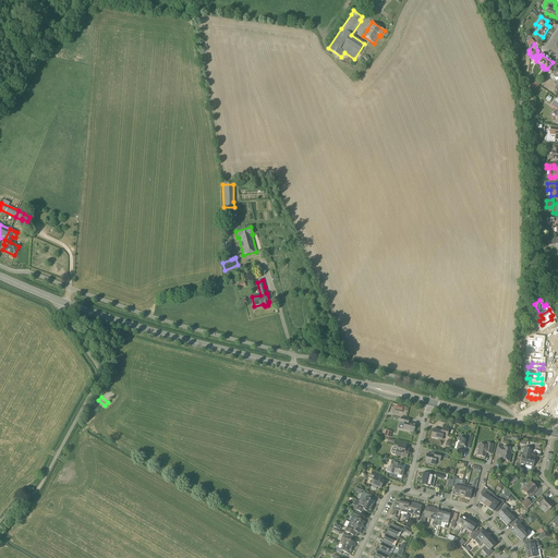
[(400,423),(398,428),(403,429),(403,431),(413,433),(415,425),(409,423),(409,420),(401,417),(400,423)]
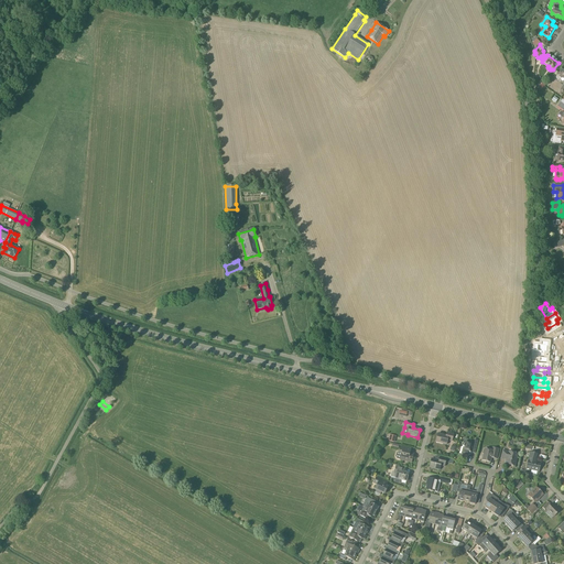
[(452,442),(454,434),(447,433),(446,436),(437,434),(435,442),(446,445),(447,441),(452,442)]
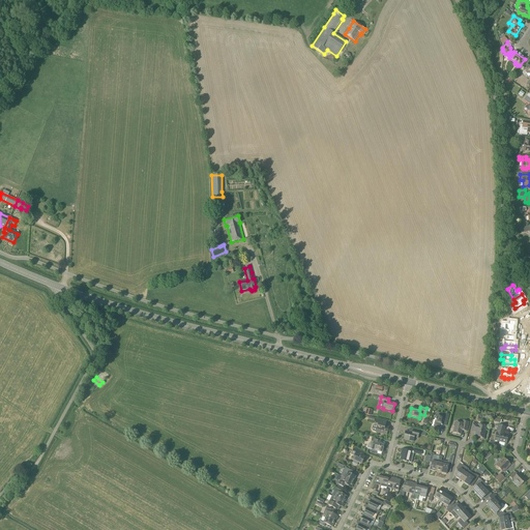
[(447,422),(449,414),(446,413),(445,417),(438,415),(436,416),(434,427),(440,429),(442,428),(442,425),(443,425),(444,421),(447,422)]
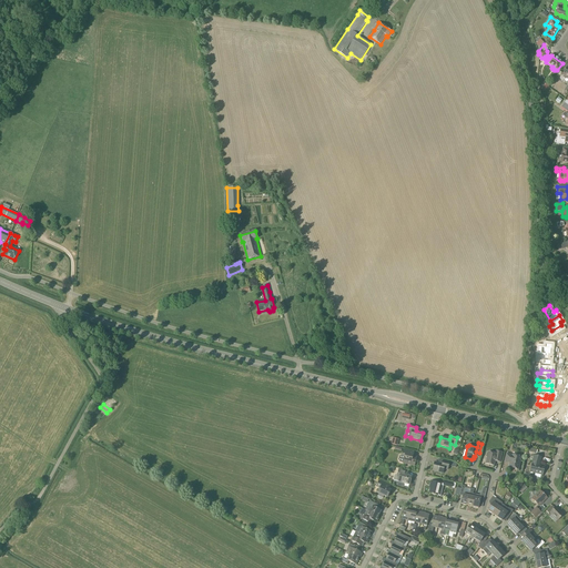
[(414,466),(416,457),(413,456),(414,453),(404,449),(402,455),(399,457),(398,460),(399,463),(403,464),(414,466)]
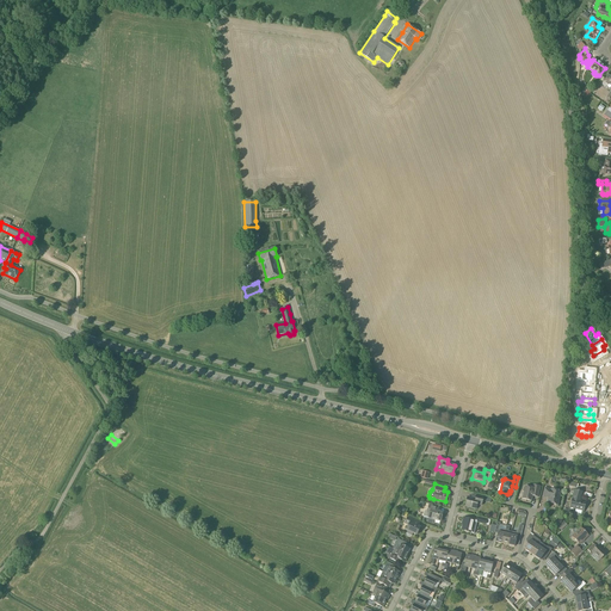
[(524,492),(523,499),(531,501),(532,497),(537,498),(539,487),(534,486),(532,488),(525,487),(524,487),(523,492),(524,492)]
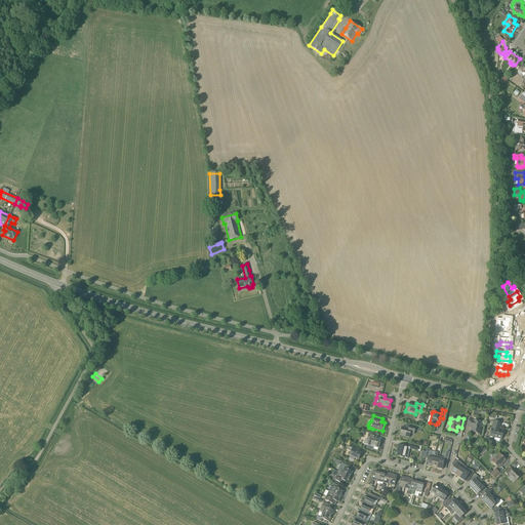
[(479,435),(482,422),(473,420),(468,419),(467,427),(471,429),(470,432),(479,435)]
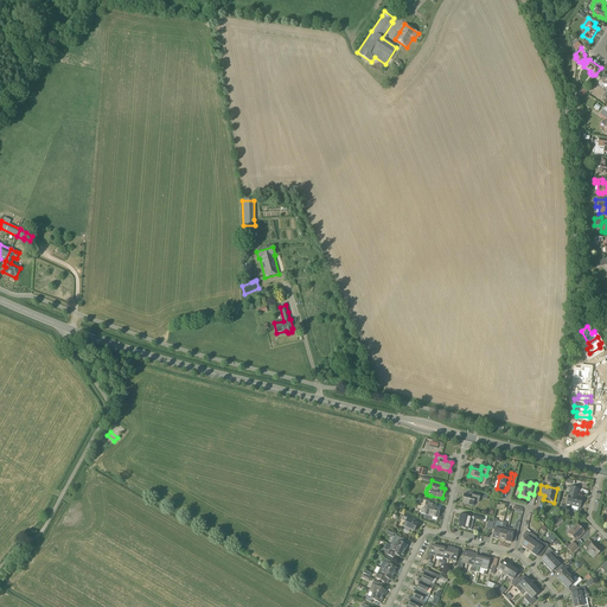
[(570,489),(567,505),(580,508),(582,499),(576,498),(579,490),(570,487),(567,486),(567,487),(570,489)]
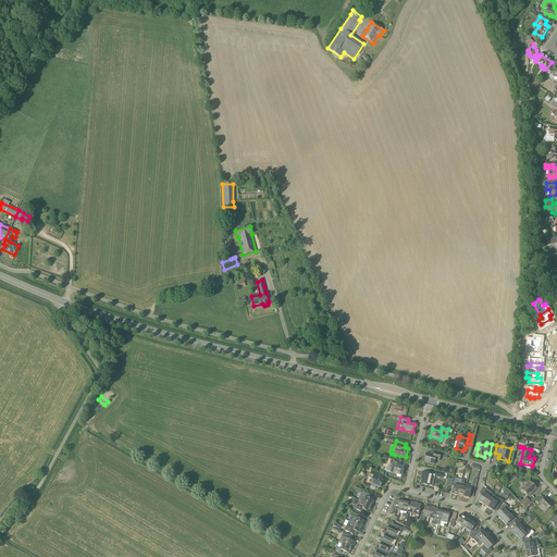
[(438,461),(441,454),(435,452),(434,456),(426,454),(424,461),(434,465),(435,460),(438,461)]
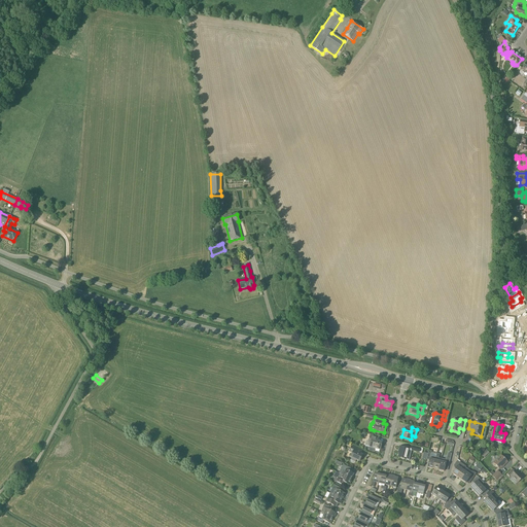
[(376,442),(377,437),(370,436),(369,441),(367,441),(366,441),(365,442),(364,445),(365,446),(366,447),(370,447),(380,450),(382,443),(376,442)]
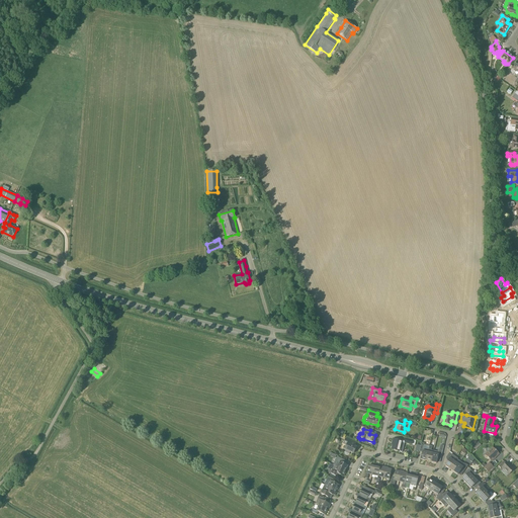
[(353,454),(356,447),(351,445),(352,441),(345,438),(343,444),(346,446),(344,450),(345,450),(344,452),(344,453),(344,454),(345,454),(346,455),(347,455),(348,455),(349,455),(350,452),(353,454)]
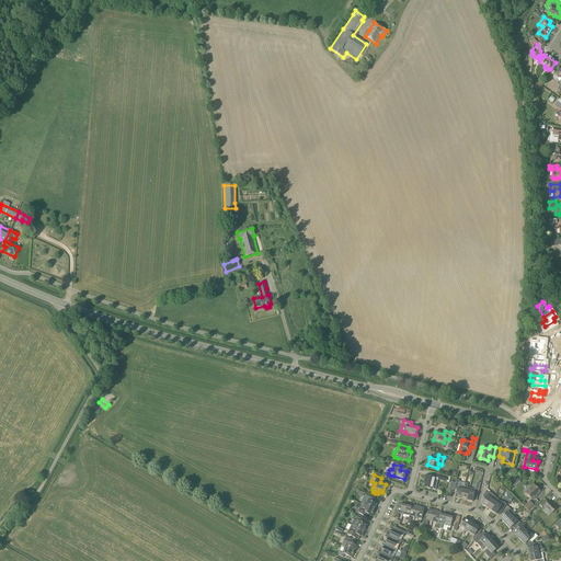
[(432,490),(435,478),(425,476),(424,480),(425,480),(424,488),(432,490)]
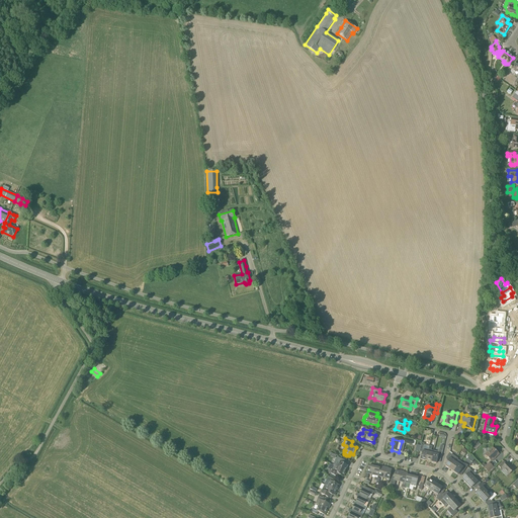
[(428,450),(425,449),(425,447),(424,446),(424,443),(421,443),(421,446),(419,451),(422,452),(420,459),(425,461),(428,450)]
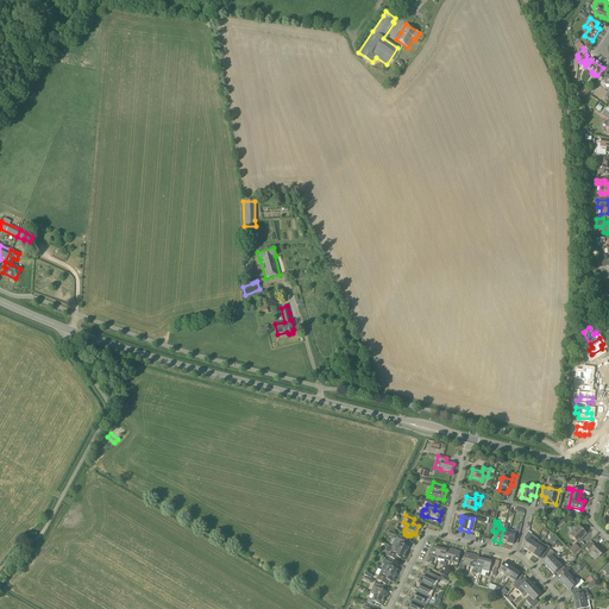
[(509,534),(510,531),(507,529),(508,525),(504,525),(503,529),(500,542),(507,544),(509,534)]
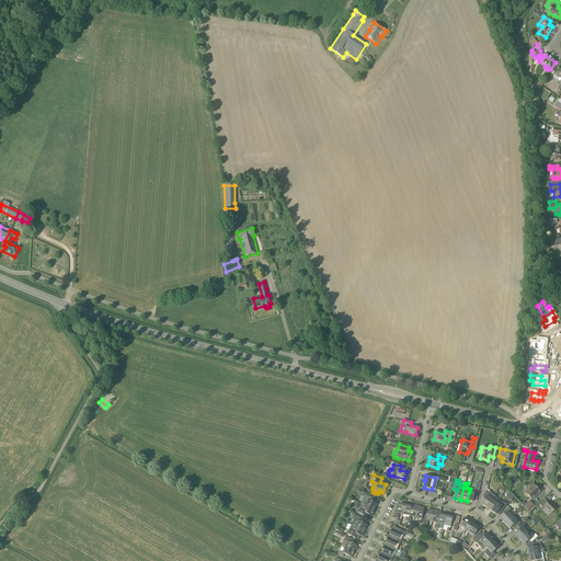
[(540,492),(534,485),(530,489),(530,488),(526,491),(527,492),(526,493),(531,500),(540,492)]
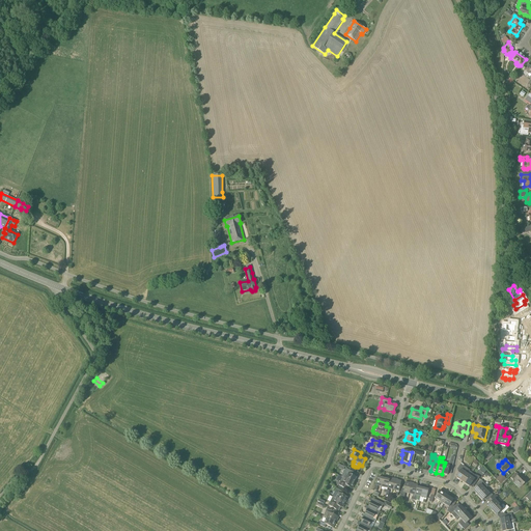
[(444,466),(442,474),(447,475),(449,468),(452,469),(453,463),(450,462),(450,463),(448,462),(448,464),(445,463),(444,466)]
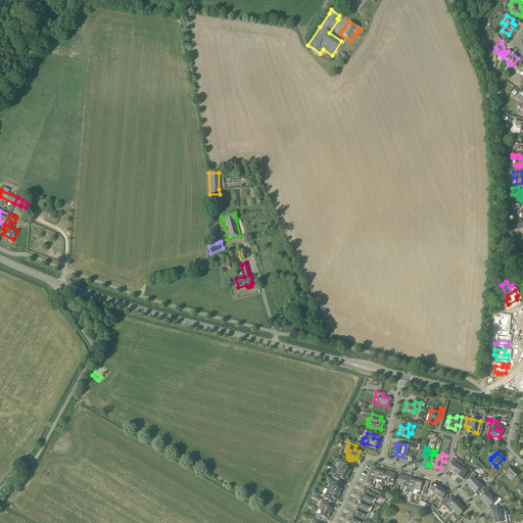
[(454,473),(461,462),(454,458),(450,463),(453,464),(448,470),(454,473)]
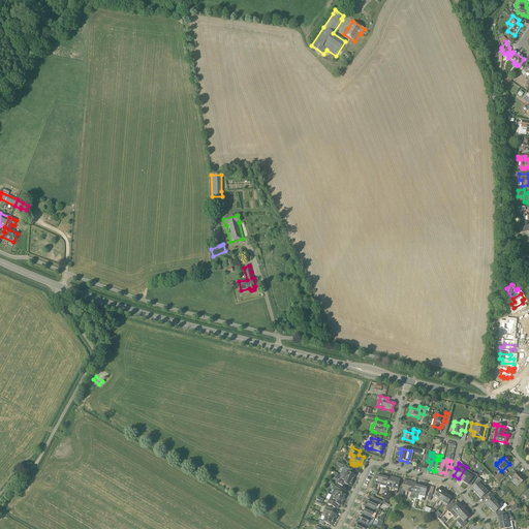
[(352,481),(354,476),(349,473),(350,470),(344,467),(343,470),(346,472),(344,476),(344,477),(352,481)]
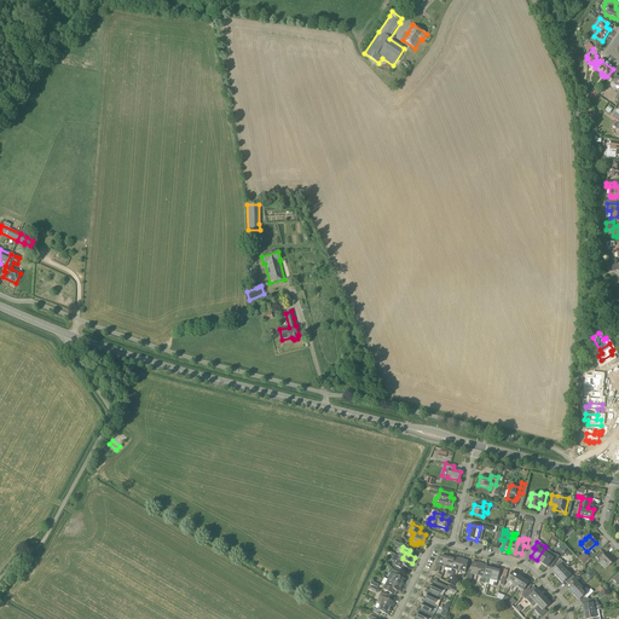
[(549,554),(545,551),(548,549),(545,547),(537,560),(542,563),(549,554)]
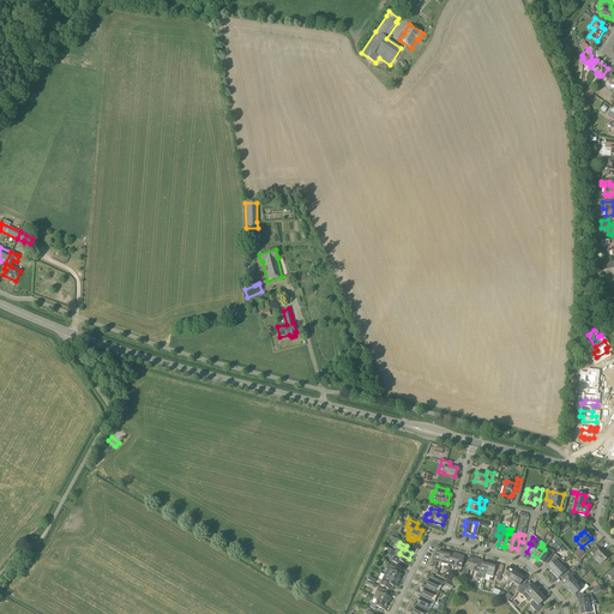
[(545,549),(537,559),(543,564),(548,555),(551,558),(555,552),(552,549),(552,551),(549,549),(546,547),(545,549)]
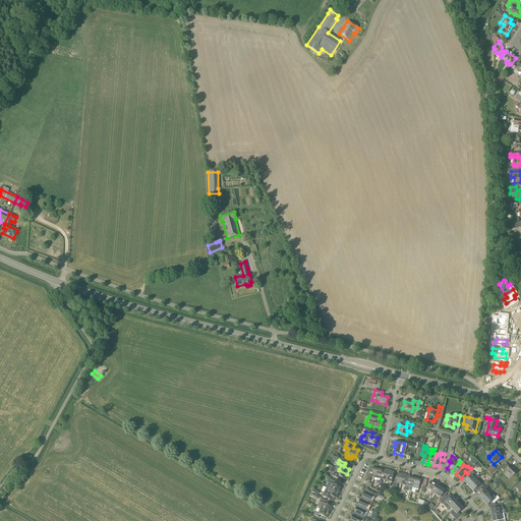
[(509,466),(506,464),(501,469),(504,471),(505,470),(512,477),(517,472),(510,465),(509,466)]
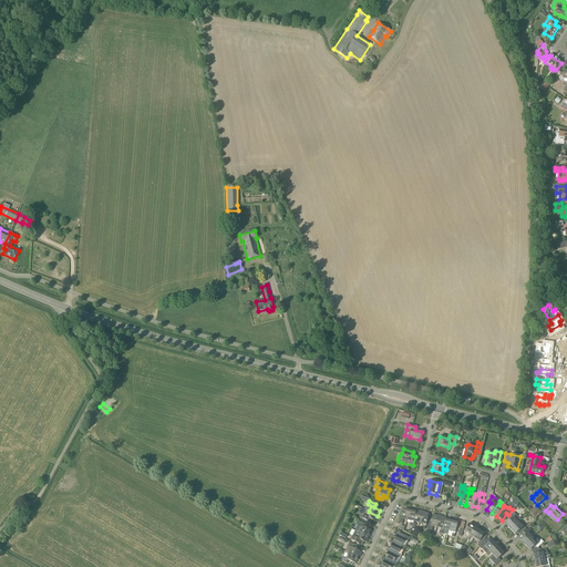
[(540,512),(535,506),(532,509),(529,507),(526,509),(528,513),(534,518),(540,512)]
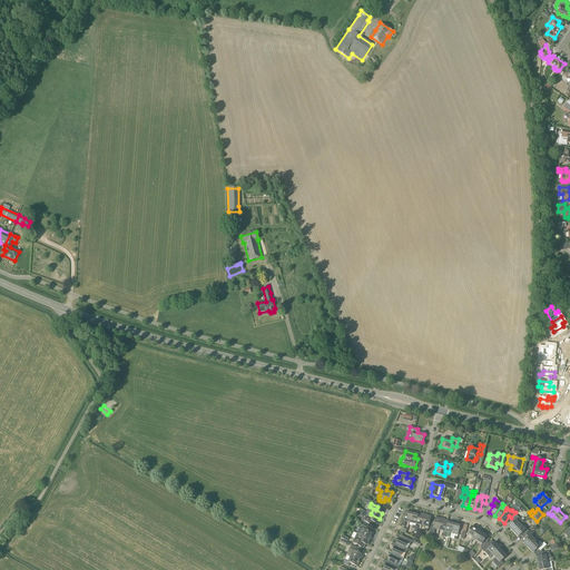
[(371,514),(371,513),(367,512),(364,518),(362,517),(361,520),(369,524),(371,521),(377,524),(381,519),(380,519),(371,514)]
